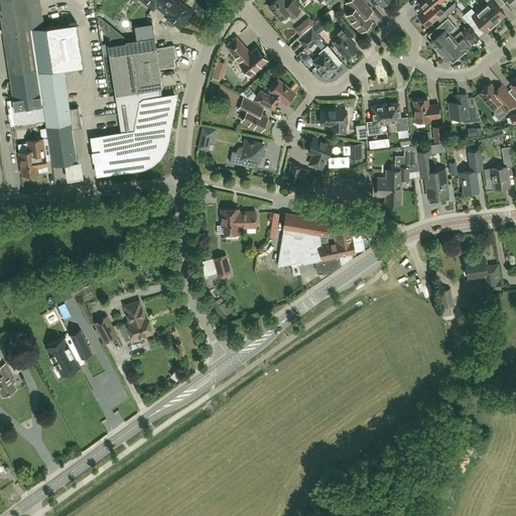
[(175,3),(171,0),(142,0),(152,8),(155,5),(166,14),(165,15),(178,26),(190,12),(177,1),(175,3)]
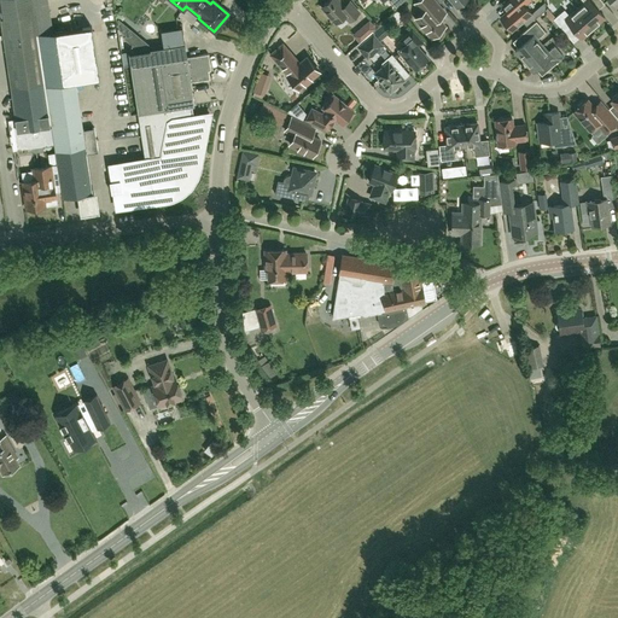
[(328,0),(321,7),(336,23),(344,16),(349,22),(359,13),(349,1),(343,7),(337,0),(328,0)]
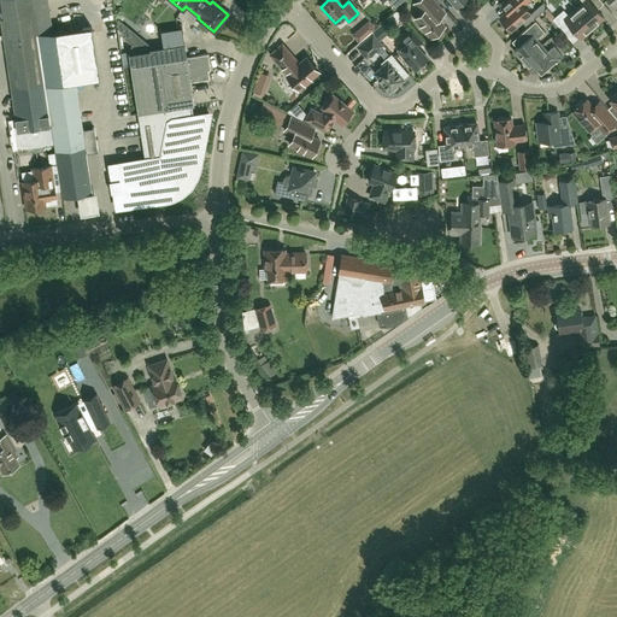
[(445,12),(436,3),(434,0),(417,0),(415,3),(422,12),(415,18),(430,36),(444,25),(438,18),(445,12)]
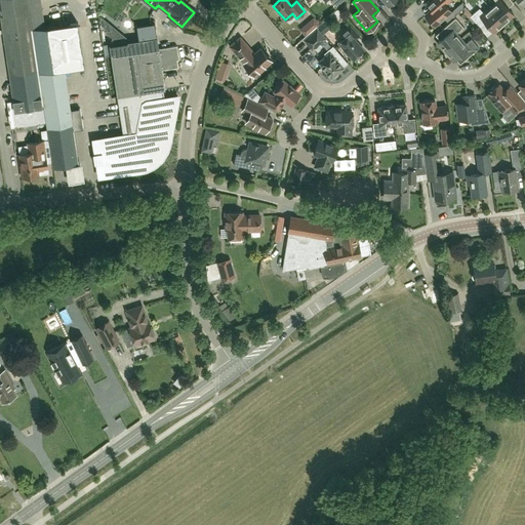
[(435,26),(451,11),(445,4),(449,0),(431,0),(427,4),(431,9),(425,14),(435,26)]
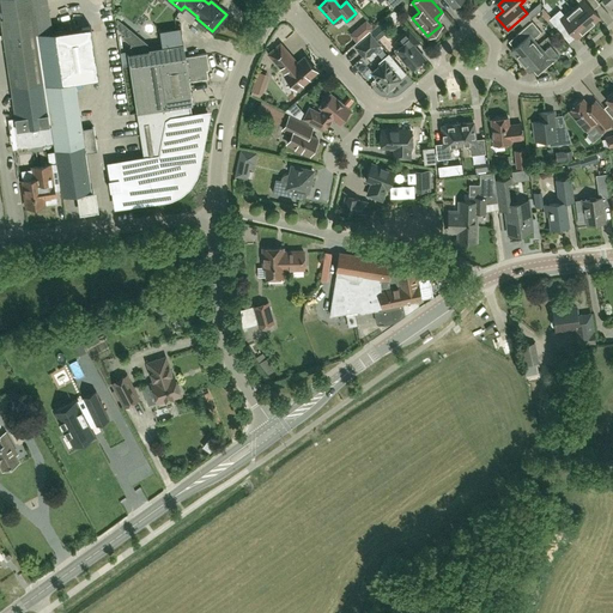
[(572,8),(588,28),(600,17),(589,5),(595,0),(578,0),(580,2),(572,8)]
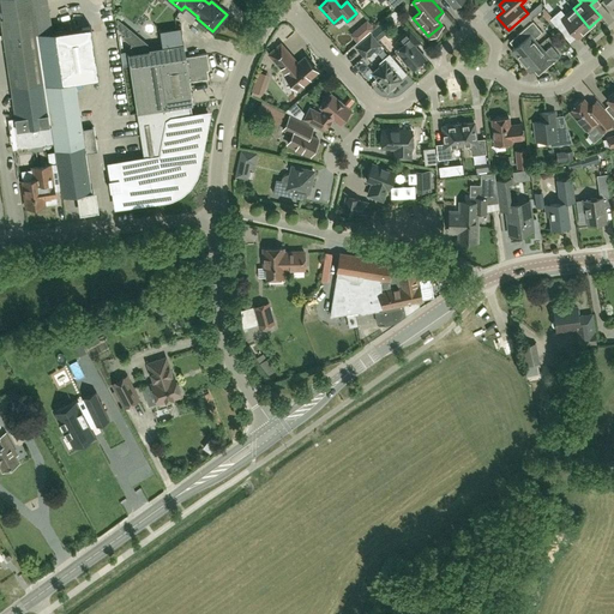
[(589,28),(573,8),(566,16),(561,10),(551,18),(560,31),(567,25),(577,37),(589,28)]
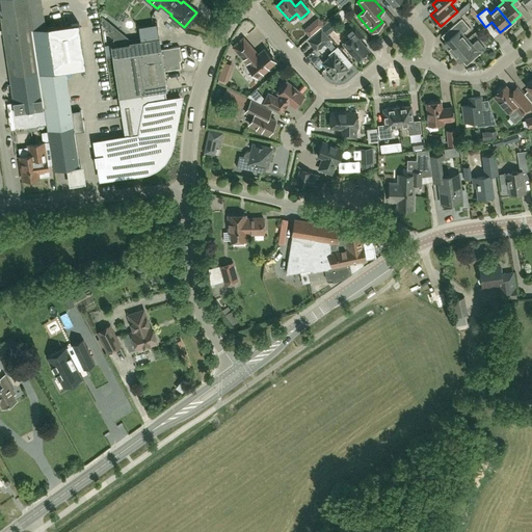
[(0,18),(0,22),(14,112),(8,113),(10,127),(16,126),(17,128),(46,123),(32,30),(31,30),(28,14),(0,18)]
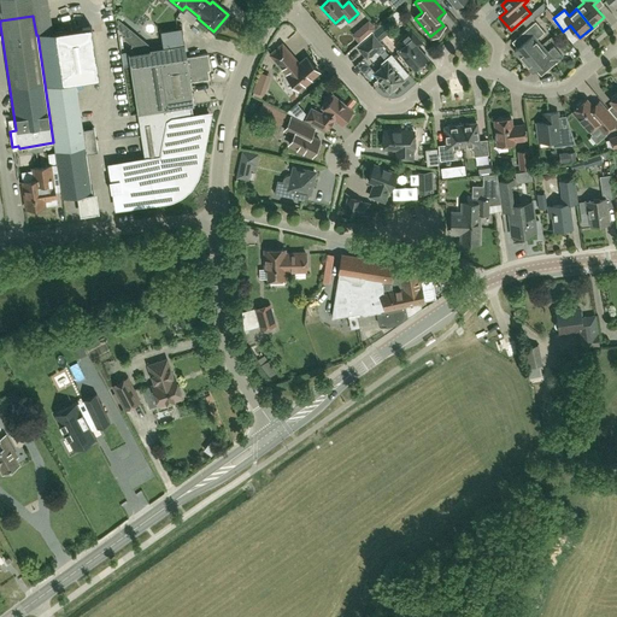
[(364,37),(376,28),(370,21),(358,30),(364,37)]
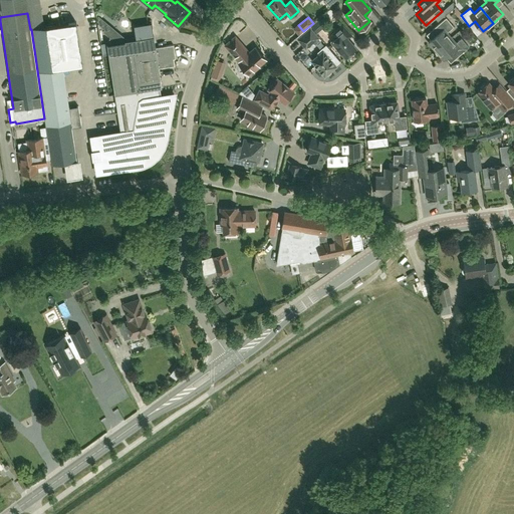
[(451,37),(447,32),(454,26),(446,17),(433,28),(436,33),(436,34),(428,42),(436,50),(451,37)]
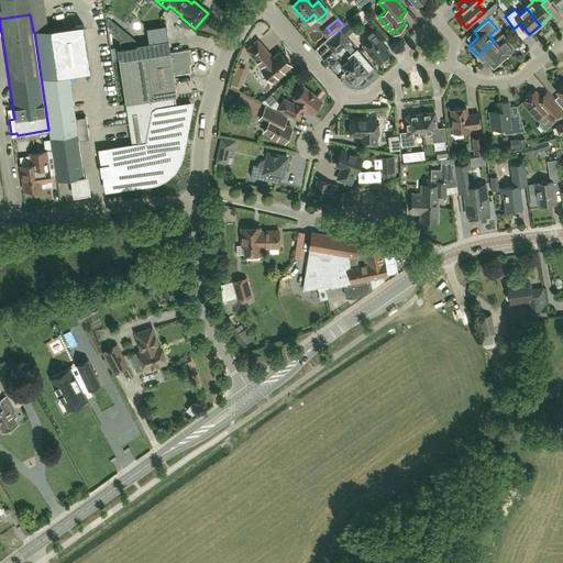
[(356,28),(350,20),(340,29),(346,36),(356,28)]
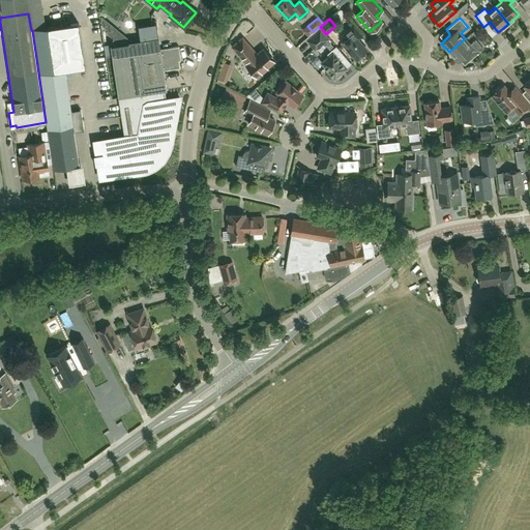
[(77,23),(43,28),(32,30),(46,122),(54,171),(78,167),(72,133),(74,133),(63,70),(84,67),(77,23)]
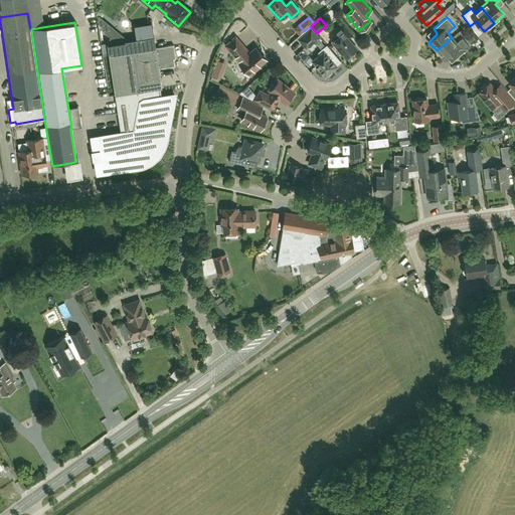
[(332,42),(335,46),(335,48),(338,51),(340,51),(345,58),(347,57),(348,57),(351,54),(352,53),(356,49),(348,39),(352,35),(343,24),(332,34),(336,38),(332,42)]
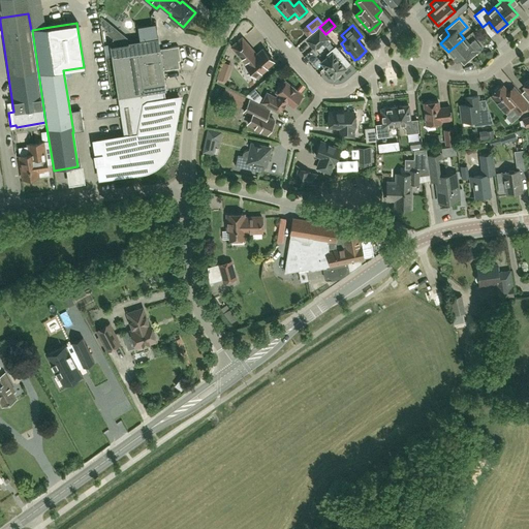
[(327,38),(323,35),(318,29),(306,40),(314,50),(327,38)]
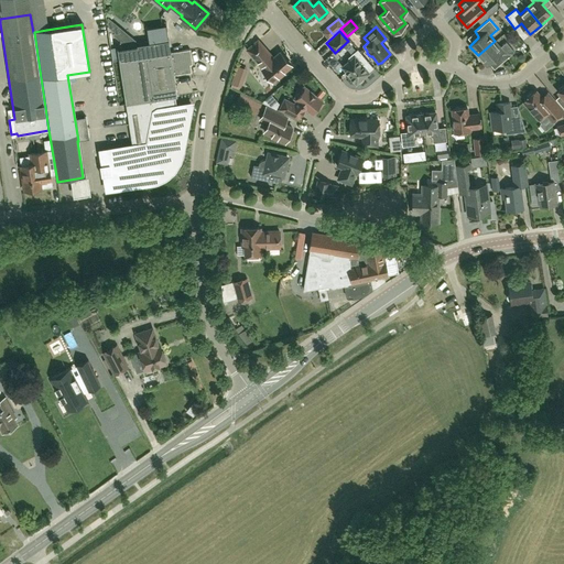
[(118,60),(125,104),(172,97),(176,96),(173,75),(170,52),(167,40),(141,44),(127,46),(117,47),(118,60)]
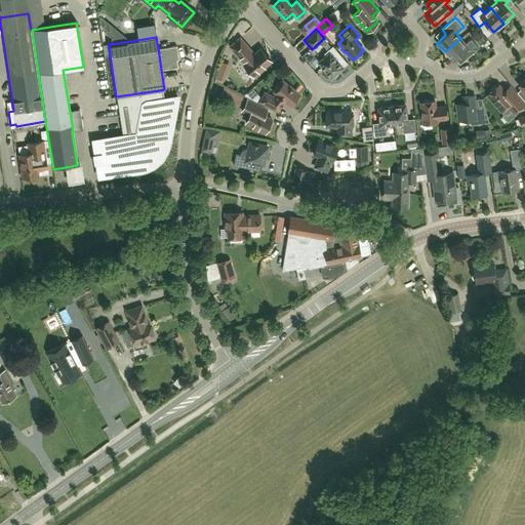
[(460,38),(445,51),(452,61),(462,52),(467,57),(479,47),(471,39),(466,43),(460,38)]
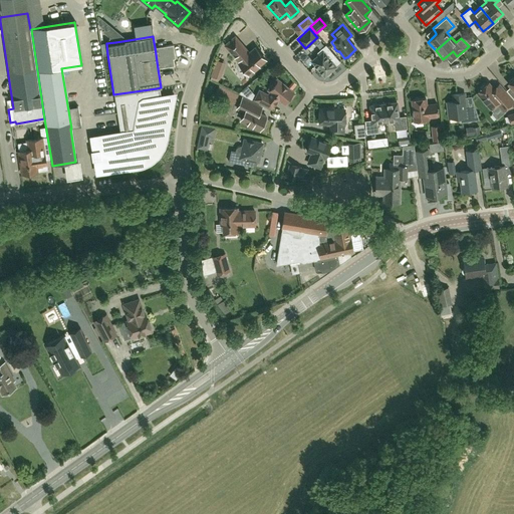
[(265,59),(254,47),(248,52),(240,43),(230,51),(238,61),(248,74),(265,59)]
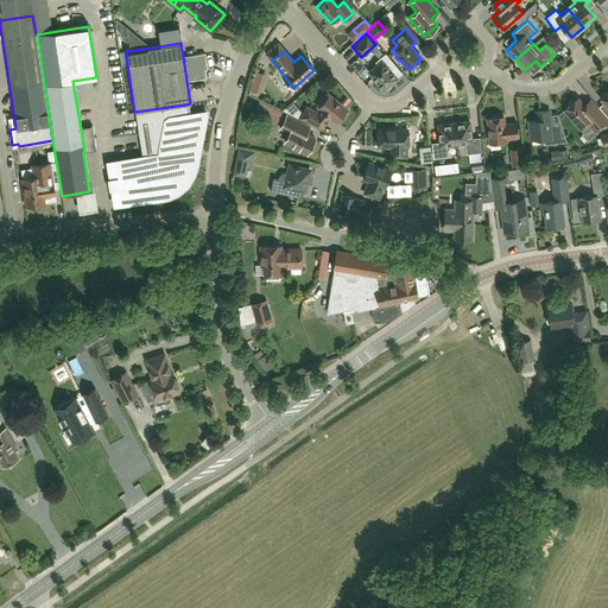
[(183,56),(187,81),(206,77),(204,67),(206,65),(204,54),(183,56)]
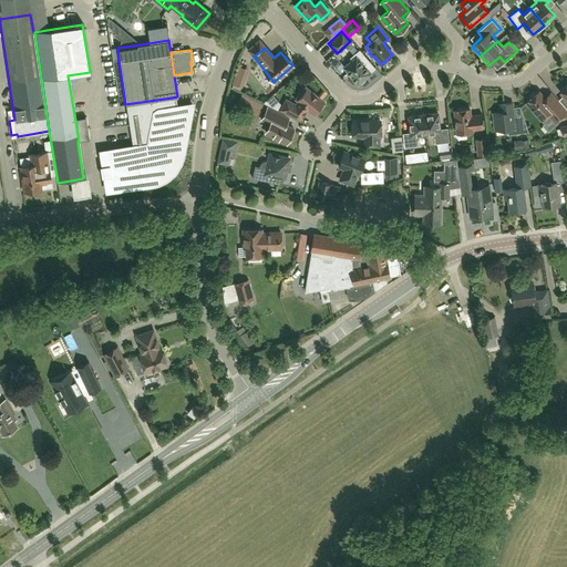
[(369,72),(374,68),(359,50),(354,54),(351,58),(352,59),(343,66),(358,84),(358,83),(361,83),(364,81),(364,78),(370,73),(369,72)]
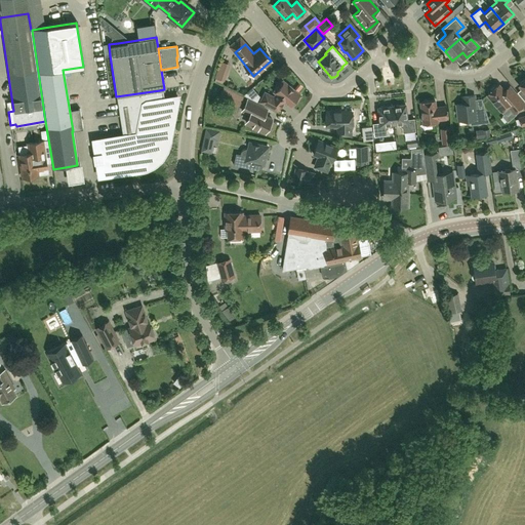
[(224,80),(227,72),(218,70),(216,78),(224,80)]
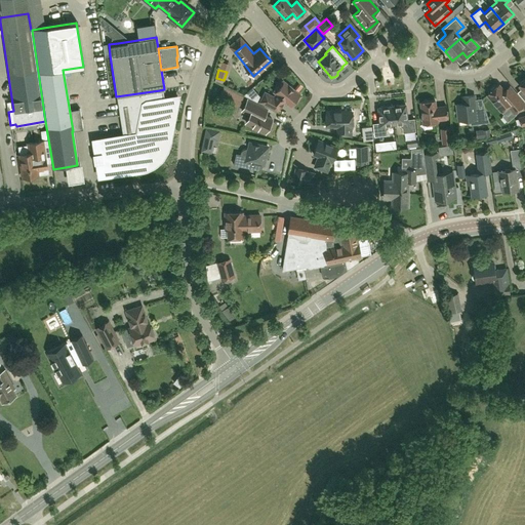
[(276,93),(273,96),(265,92),(259,102),(277,111),(283,103),(286,103),(291,107),(294,103),(293,101),(298,94),(292,89),(292,87),(290,86),(288,85),(284,82),(279,87),(278,86),(274,91),(275,92),(275,93),(276,93)]
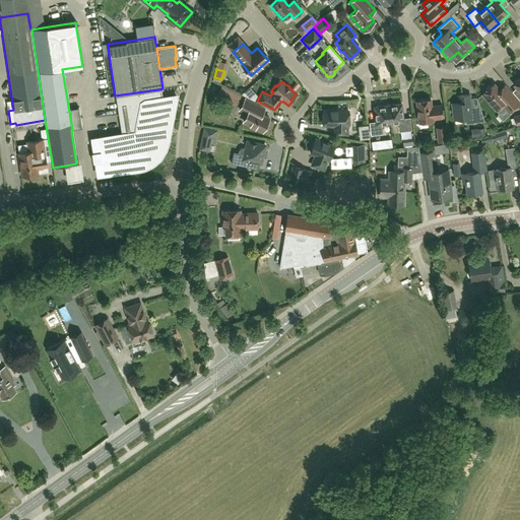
[(497,109),(502,104),(509,111),(519,103),(505,85),(499,89),(494,83),(482,92),(497,109)]
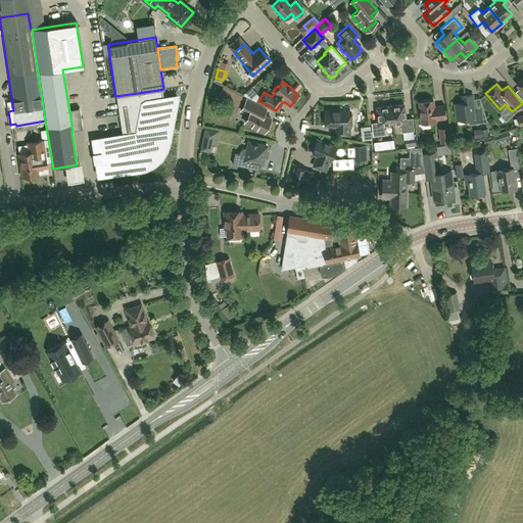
[(115,96),(122,135),(93,140),(98,175),(143,168),(147,167),(152,164),(156,161),(160,157),(163,153),(165,148),(168,143),(177,96),(160,98),(159,90),(115,96)]
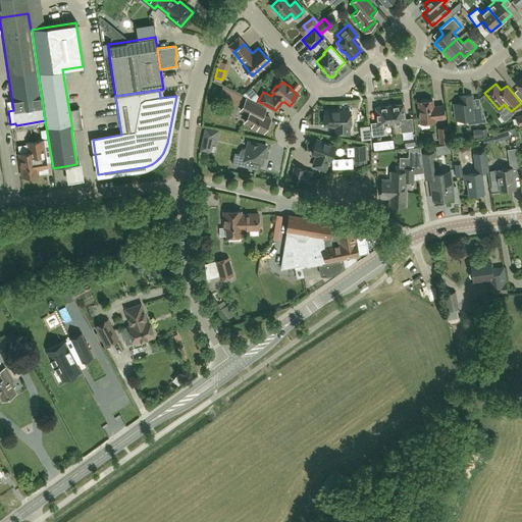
[(241,100),(244,94),(238,91),(235,98),(241,100)]
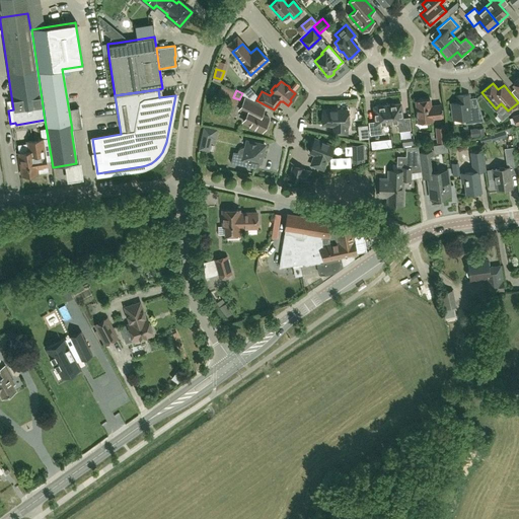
[(478,106),(470,107),(468,93),(457,95),(458,102),(451,103),(453,119),(464,118),(464,123),(484,121),(478,106)]
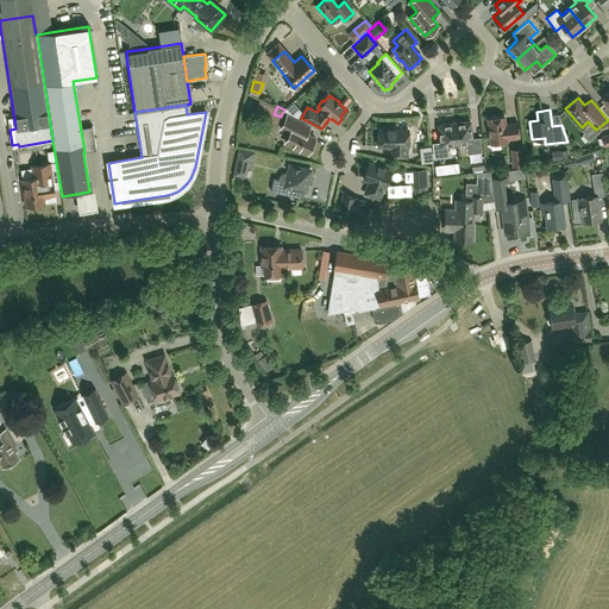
[(308,126),(300,123),(287,115),(280,129),(289,132),(284,142),(307,154),(309,148),(313,145),(314,143),(314,139),(314,138),(305,133),(308,126)]
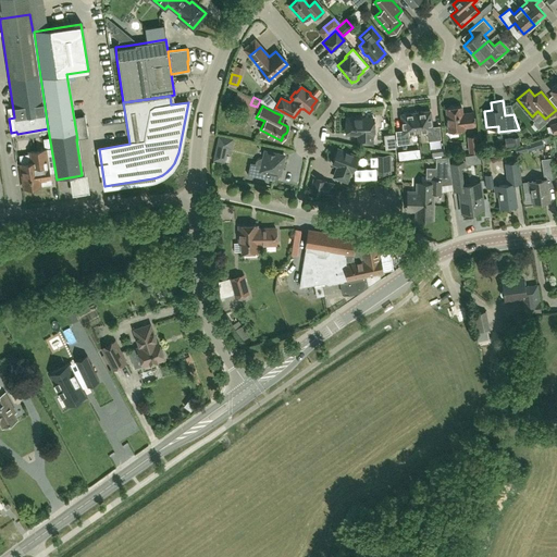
[(448,131),(463,128),(463,126),(475,124),(473,111),(462,113),(461,106),(446,108),(448,131)]
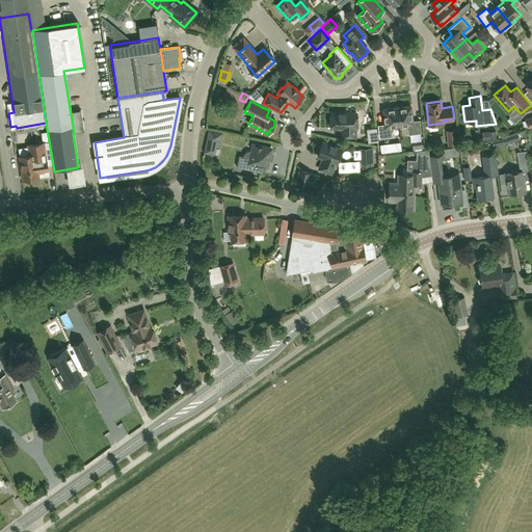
[(410,106),(396,108),(398,126),(404,126),(405,128),(407,129),(407,134),(420,133),(419,121),(411,122),(410,106)]
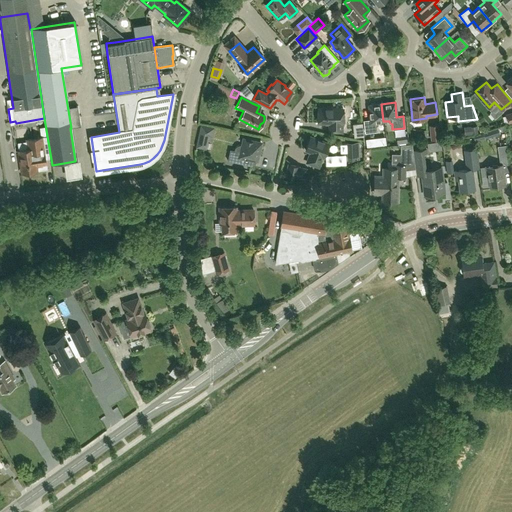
[(383,121),(381,104),(368,105),(370,120),(363,121),(364,133),(376,131),(376,126),(377,124),(377,122),(383,121)]
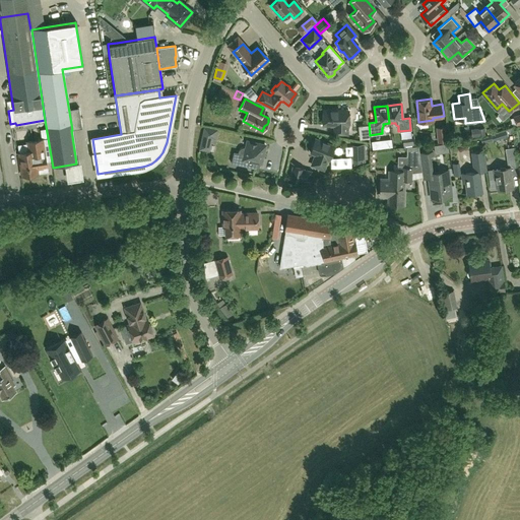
[(337,110),(337,108),(331,108),(331,110),(323,110),(322,125),(331,125),(331,124),(332,124),(334,126),(334,127),(333,127),(333,134),(346,134),(347,125),(347,119),(345,119),(345,112),(347,112),(348,110),(337,110)]
